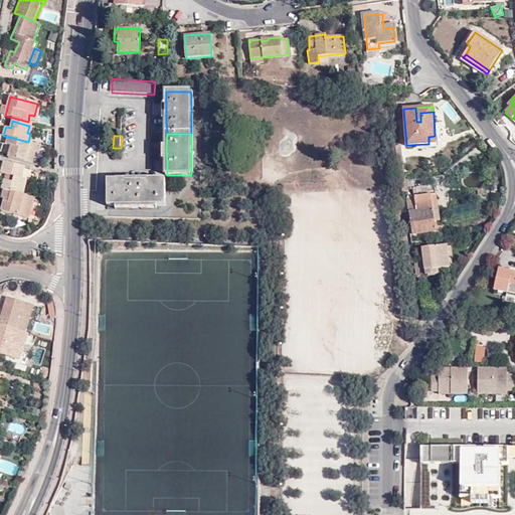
[(8,140),(21,143),(37,148),(41,148),(42,146),(28,142),(24,141),(13,138),(9,137),(8,140)]
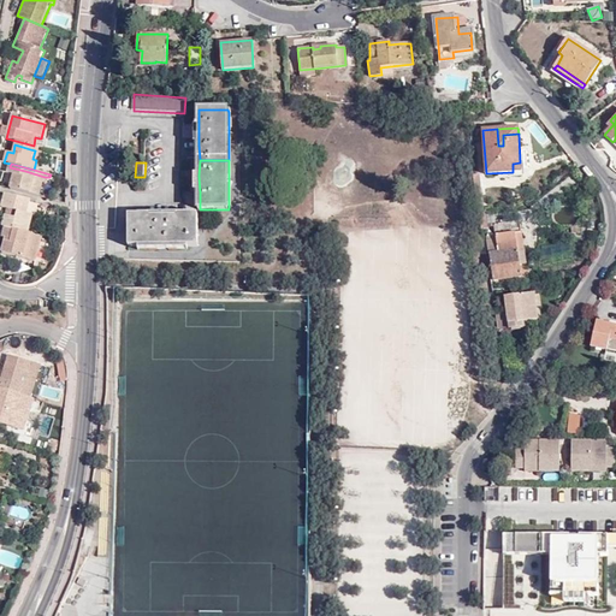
[(45,177),(25,171),(10,167),(9,173),(15,175),(11,188),(37,195),(41,182),(45,182),(48,183),(49,177),(45,177)]
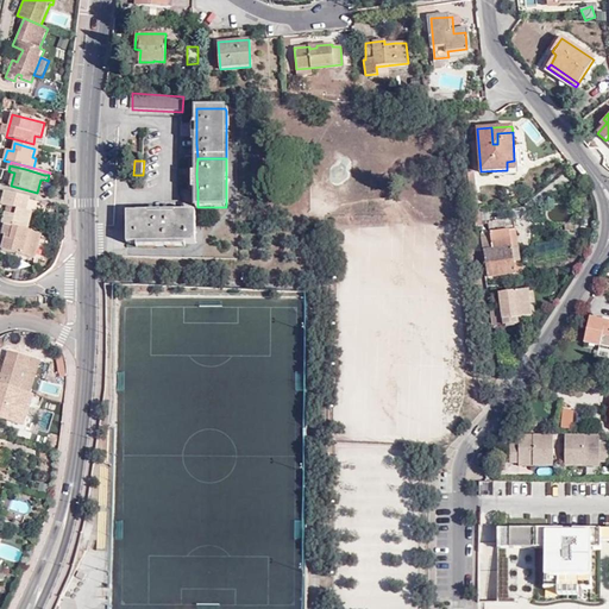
[(475,183),(469,183),(472,207),(479,207),(478,199),(476,199),(475,183)]
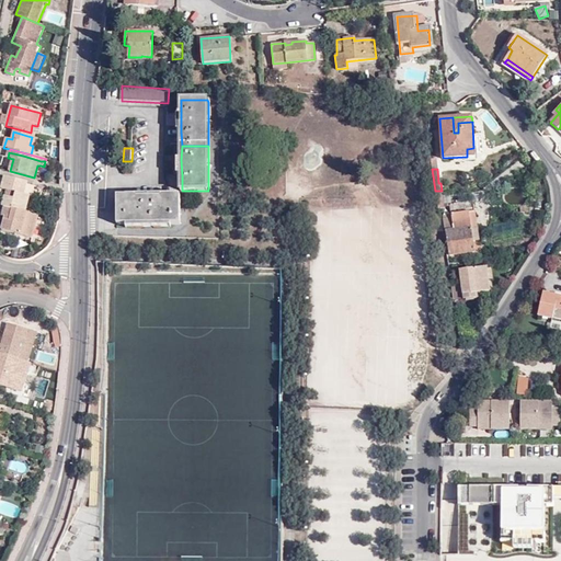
[(3,180),(25,184),(29,185),(30,182),(4,176),(3,180)]
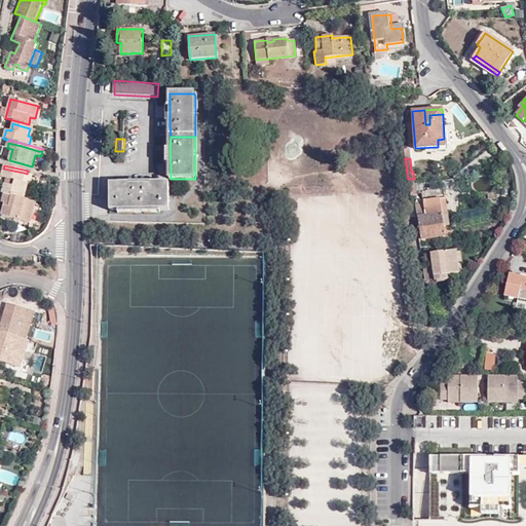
[(1,176),(9,178),(16,180),(14,186),(8,184),(5,183),(2,193),(4,194),(26,199),(30,183),(25,182),(27,174),(24,173),(3,168),(1,176)]
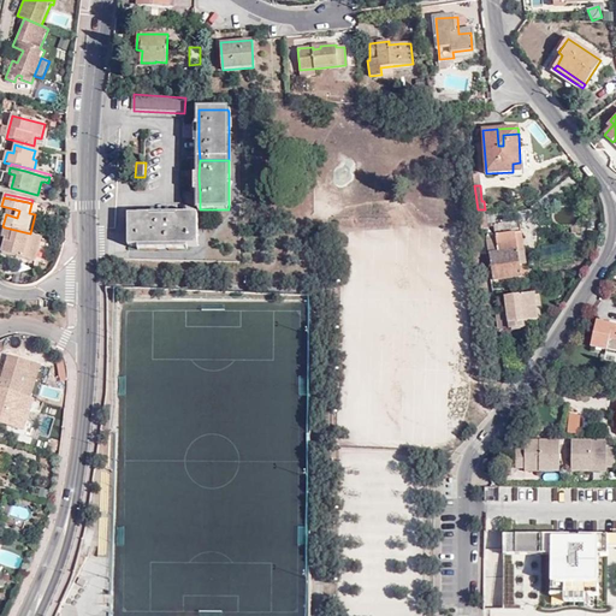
[(199,215),(178,215),(178,218),(167,218),(167,215),(160,215),(160,219),(149,219),(149,215),(129,217),(129,248),(140,248),(140,250),(189,250),(189,248),(199,247),(199,215)]
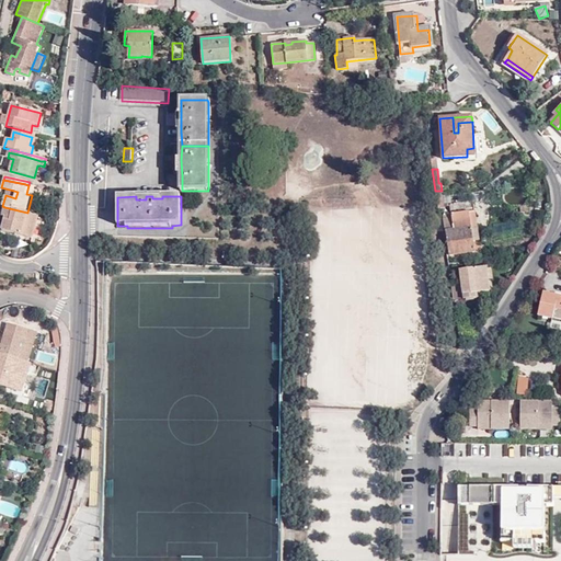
[(458,216),(451,218),(443,219),(448,255),(474,252),(473,240),(479,239),(477,228),(471,229),(469,213),(474,212),(473,201),(456,203),(458,216)]
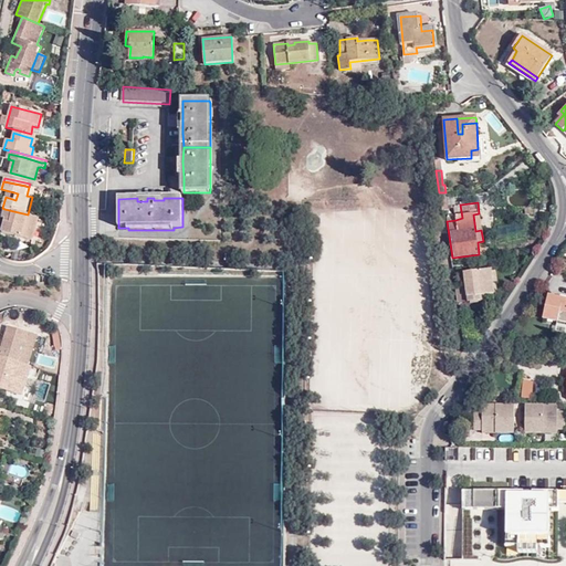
[(453,206),(456,220),(462,218),(460,205),(453,206)]
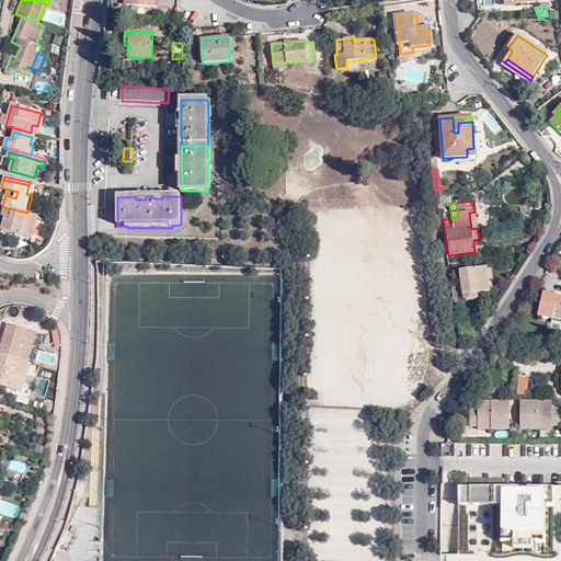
[(3,212),(23,217),(35,220),(38,220),(39,216),(27,213),(4,207),(3,212)]
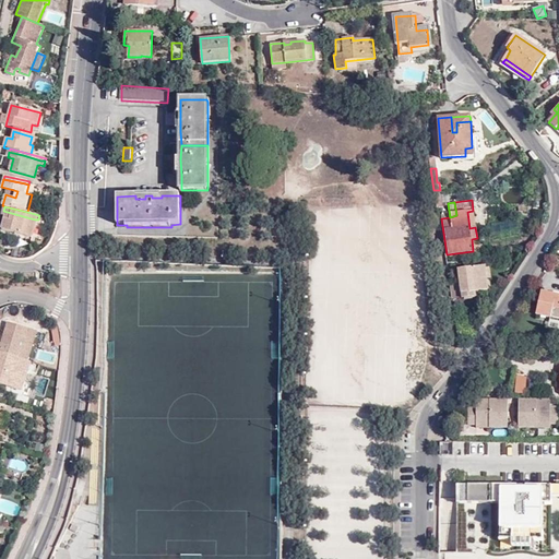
[(3,229),(34,237),(38,219),(35,219),(23,216),(3,211),(2,214),(7,215),(12,217),(11,223),(6,221),(3,229)]
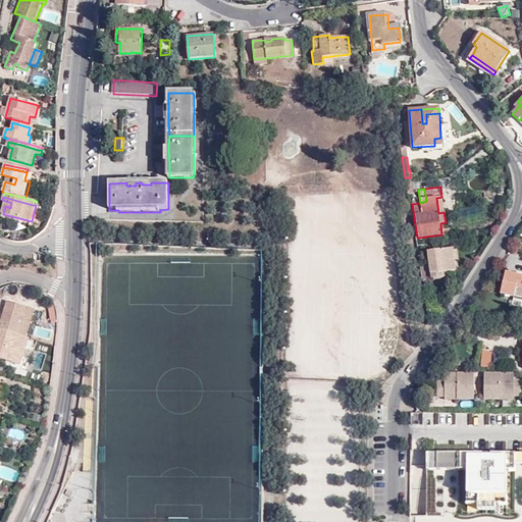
[(427,250),(429,263),(431,277),(441,276),(440,270),(446,270),(454,268),(453,258),(451,249),(451,247),(427,250)]
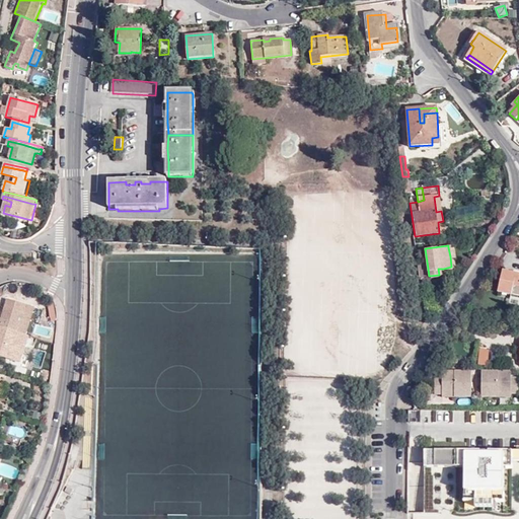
[(427,262),(417,264),(417,267),(419,278),(429,276),(427,262)]
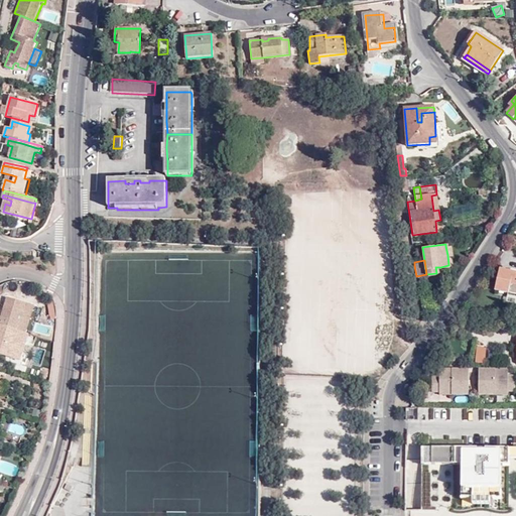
[(494,290),(515,294),(515,272),(499,269),(494,290)]
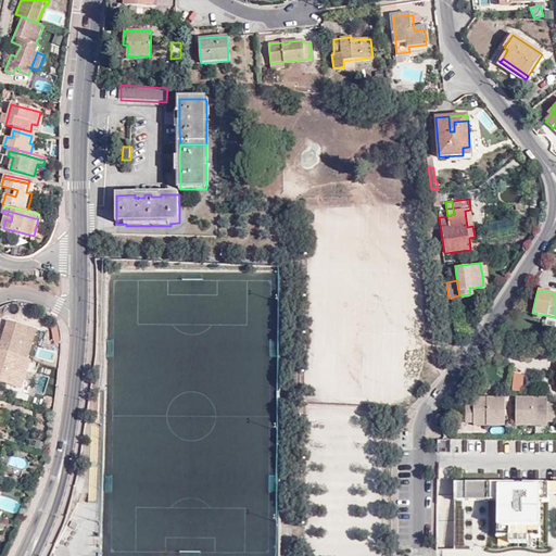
[(3,342),(0,341),(0,381),(23,388),(32,359),(28,358),(37,330),(9,321),(3,342)]
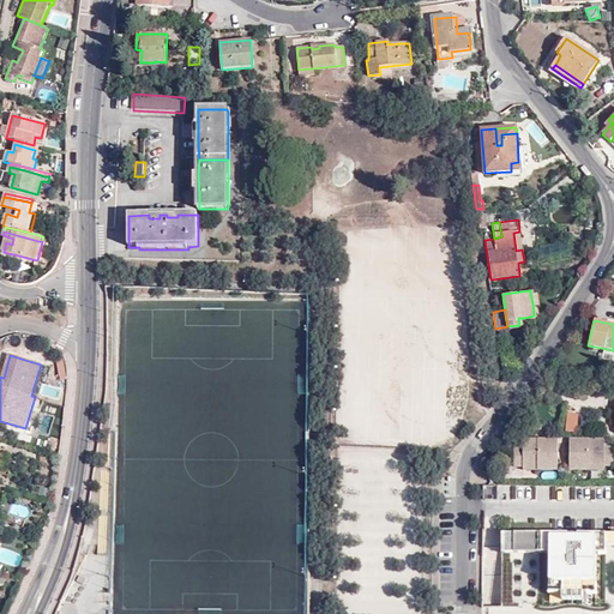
[(566,413),(565,432),(576,433),(578,414),(566,413)]
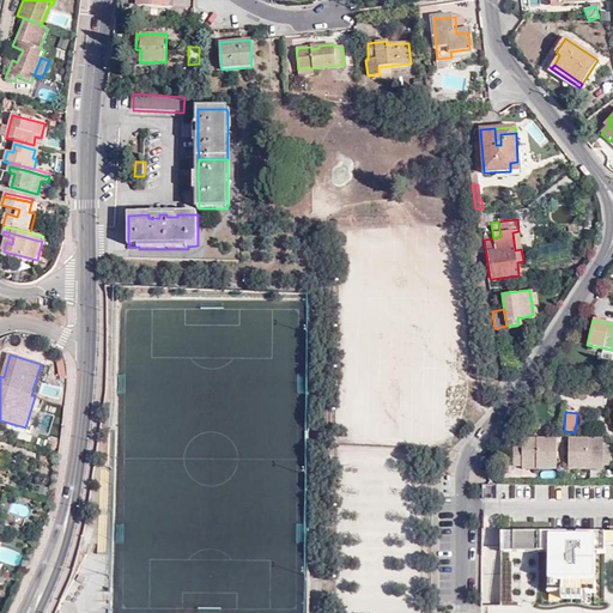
[(571,454),(612,454),(612,445),(605,445),(605,437),(594,438),(594,441),(590,441),(590,438),(571,438),(571,454)]
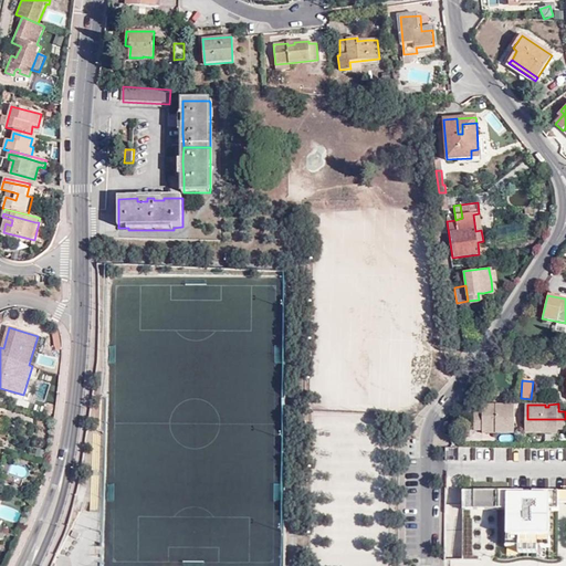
[(516,432),(515,405),(505,405),(505,408),(503,408),(502,405),(484,405),(484,413),(475,413),(475,430),(484,430),(485,430),(484,427),(498,427),(498,432),(516,432)]
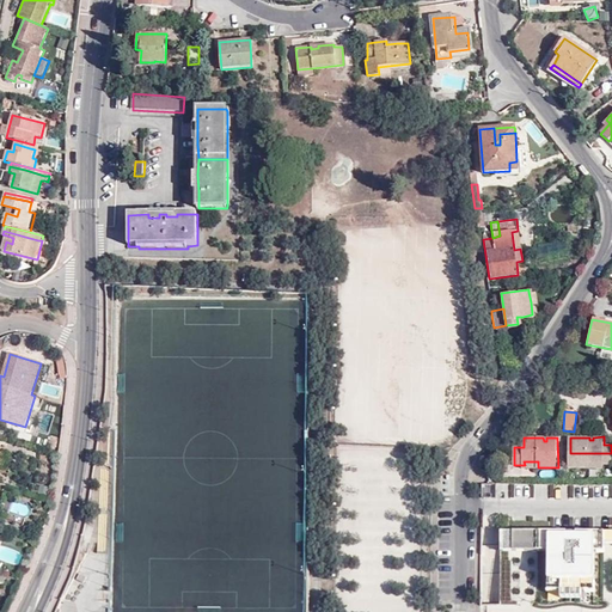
[(570,467),(589,467),(589,461),(604,461),(604,463),(605,463),(611,463),(611,453),(570,453),(570,467)]
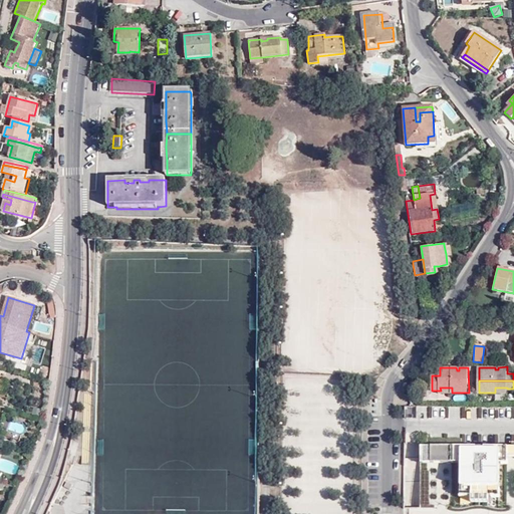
[(420,447),(420,463),(460,463),(460,447),(420,447)]
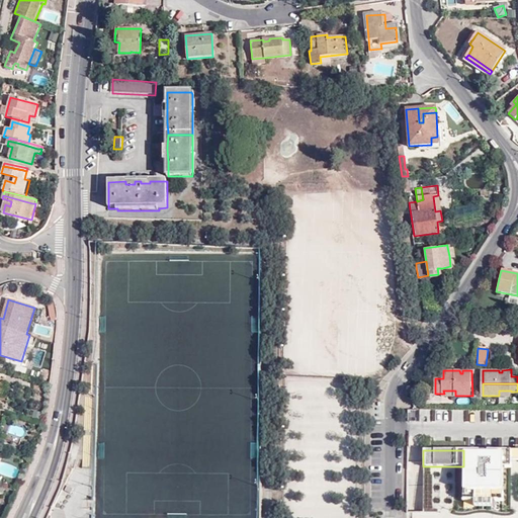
[(463,466),(463,500),(475,500),(492,500),(502,500),(502,467),(502,450),(487,450),(487,453),(479,453),(479,450),(463,450),(463,466)]
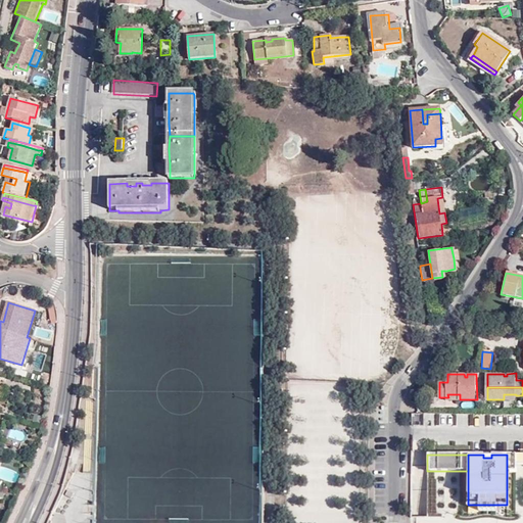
[(522,455),(507,455),(507,472),(516,472),(516,465),(522,465),(522,455)]
